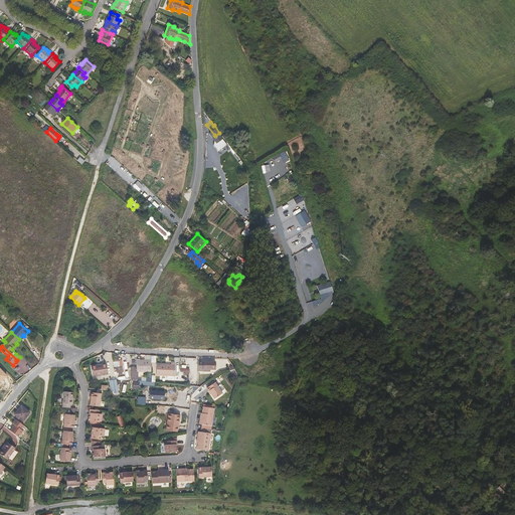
[(119,373),(124,372),(123,366),(123,365),(122,361),(121,358),(119,358),(119,356),(119,355),(113,356),(115,372),(117,372),(117,373),(119,373)]
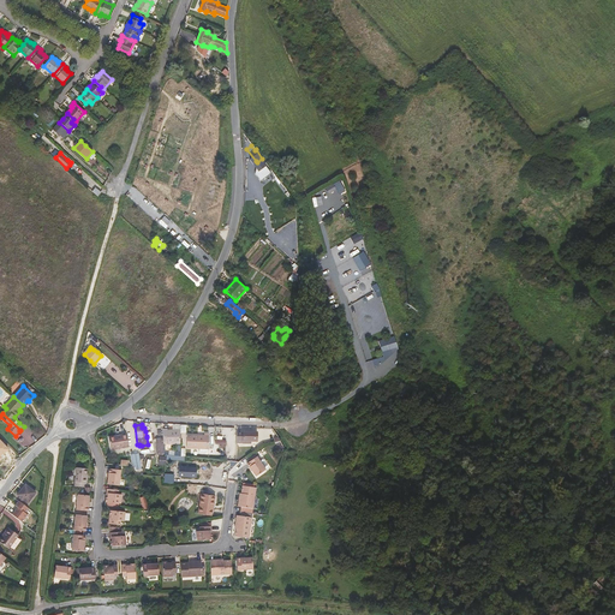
[(163,429),(163,443),(180,443),(180,430),(168,430),(168,429),(163,429)]
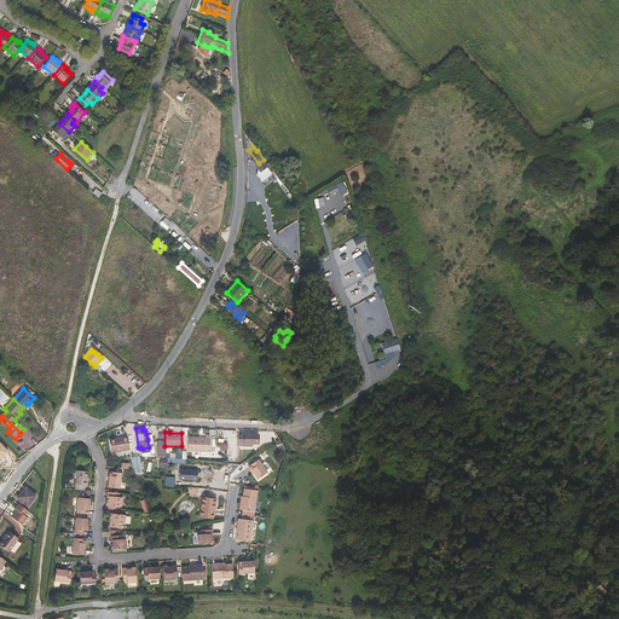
[(260,434),(236,435),(236,446),(249,446),(249,444),(260,444),(260,434)]
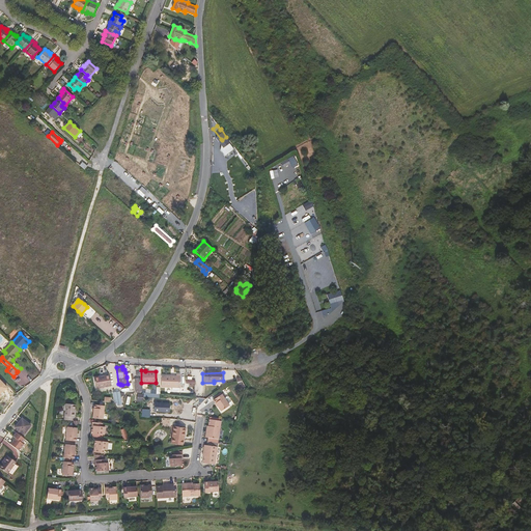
[(176,375),(162,374),(161,387),(180,388),(180,373),(176,373),(176,375)]
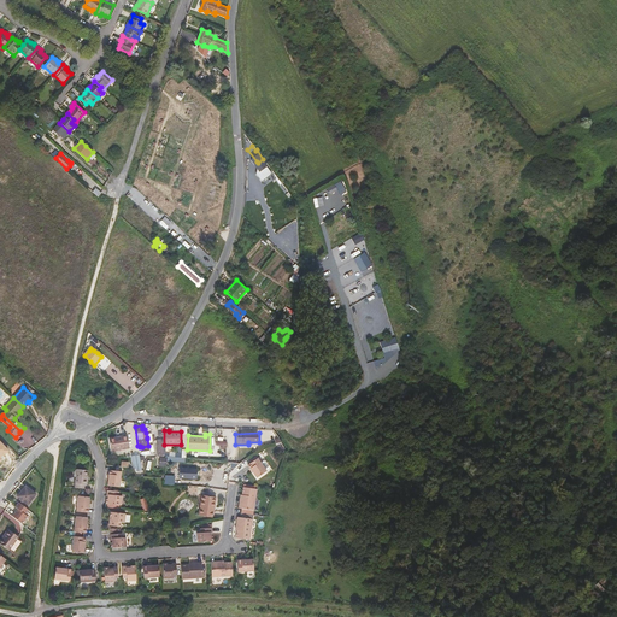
[(129,446),(128,435),(109,439),(111,451),(130,448),(129,446)]
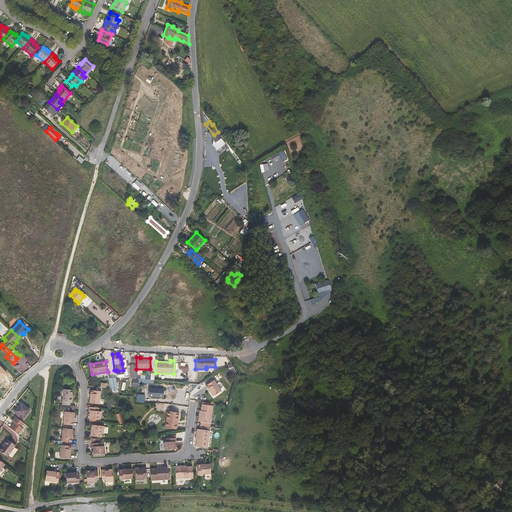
[(222,391),(214,380),(206,386),(203,389),(207,395),(210,393),(213,397),(222,391)]
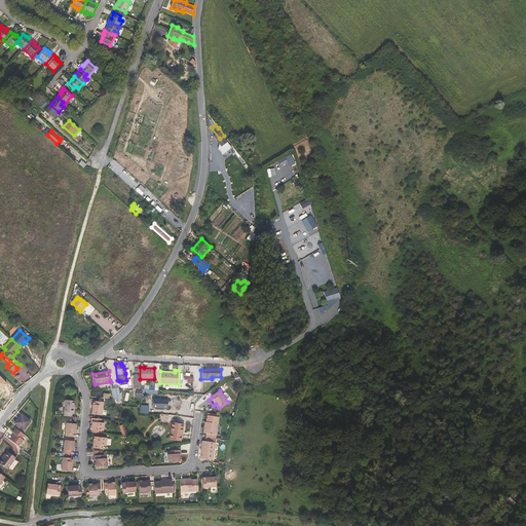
[(64,412),(64,416),(73,416),(73,413),(74,413),(75,406),(74,406),(75,401),(66,400),(64,412)]
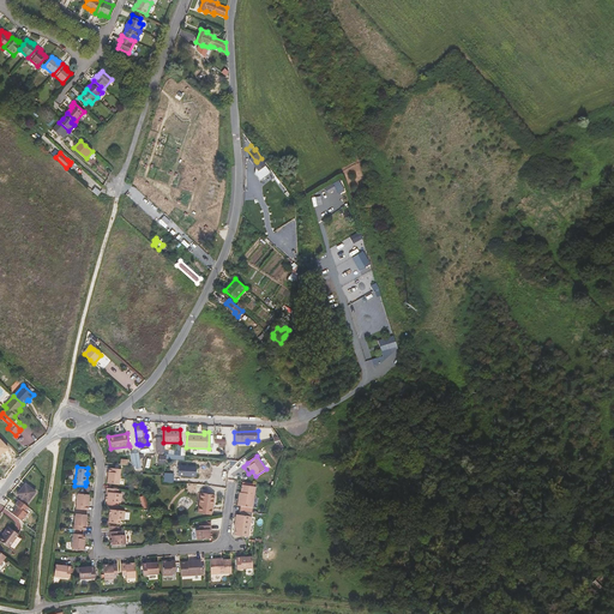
[(109,477),(108,477),(108,483),(120,485),(121,469),(109,468),(109,471),(109,473),(109,477)]
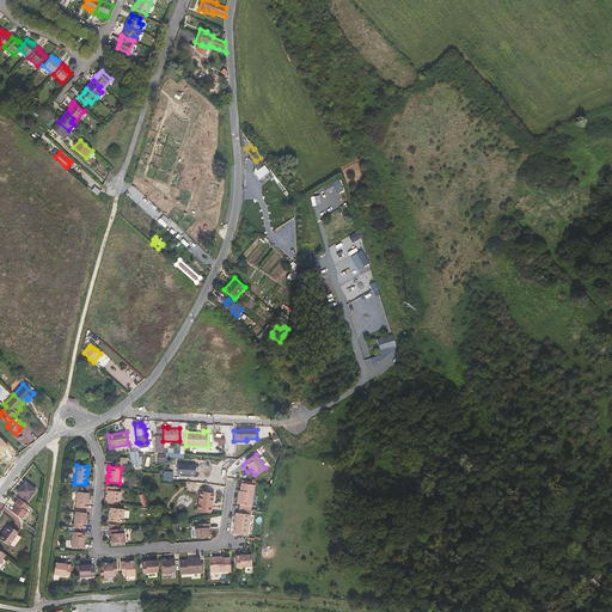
[(36,490),(25,482),(17,493),(28,501),(36,490)]
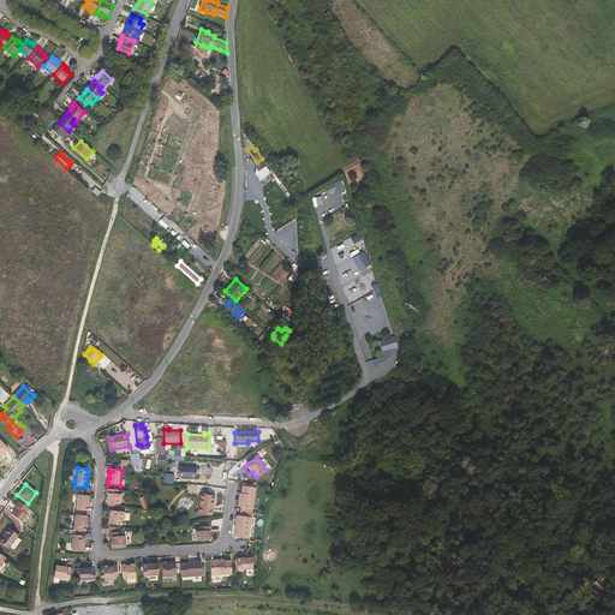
[(242,495),(239,495),(238,507),(254,508),(257,488),(243,485),(242,493),(242,495)]
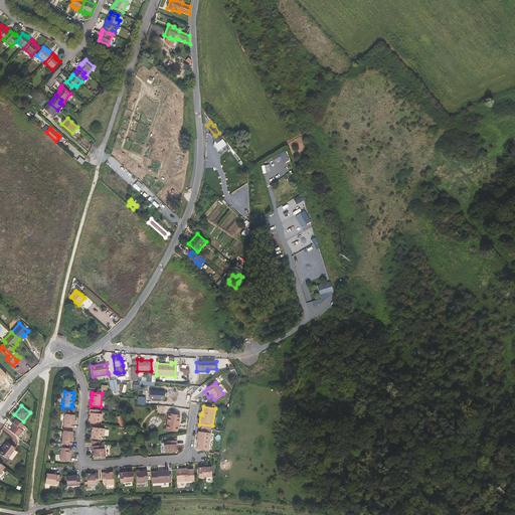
[(90,416),(89,416),(89,420),(102,421),(102,414),(100,413),(100,410),(91,409),(90,416)]
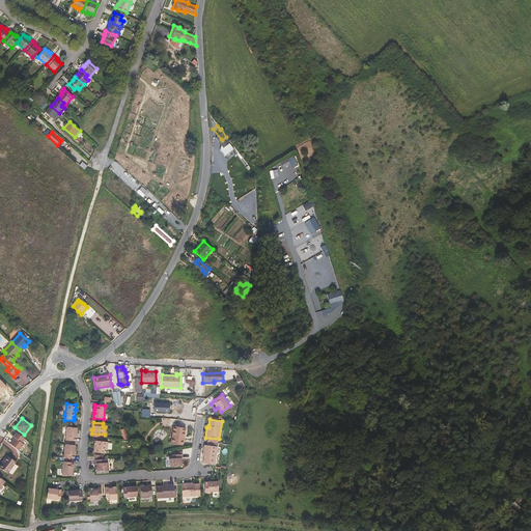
[(77,435),(78,427),(74,427),(67,426),(65,441),(76,442),(77,438),(76,438),(76,434),(77,435)]
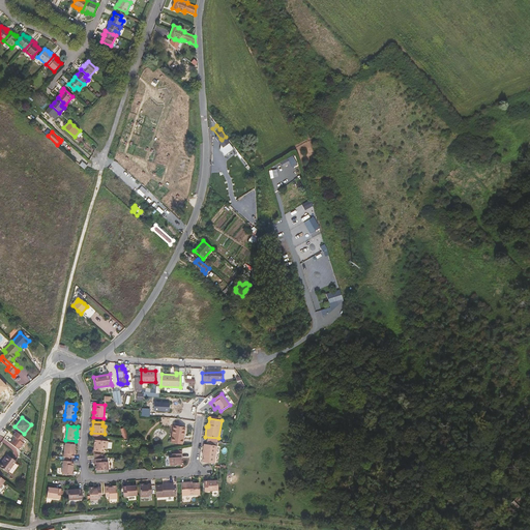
[(185,427),(174,425),(173,436),(172,436),(171,443),(182,444),(185,427)]
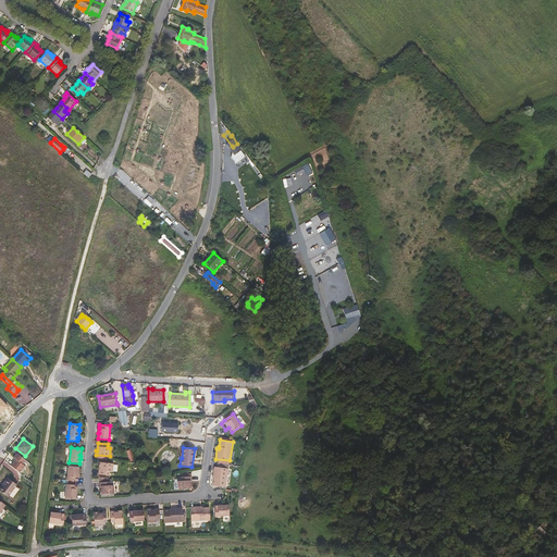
[(26,460),(17,454),(14,458),(16,459),(11,466),(20,472),(25,466),(23,465),(26,460)]
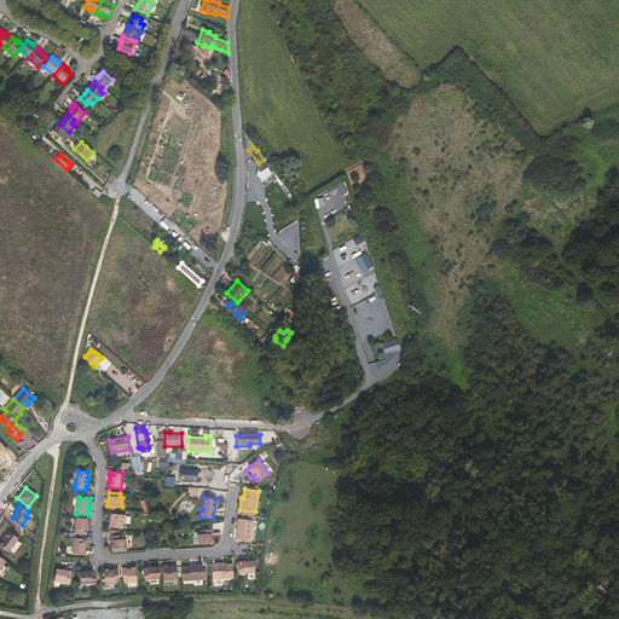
[(126,515),(125,515),(119,514),(110,514),(110,519),(111,519),(111,527),(122,528),(122,525),(126,525),(126,515)]
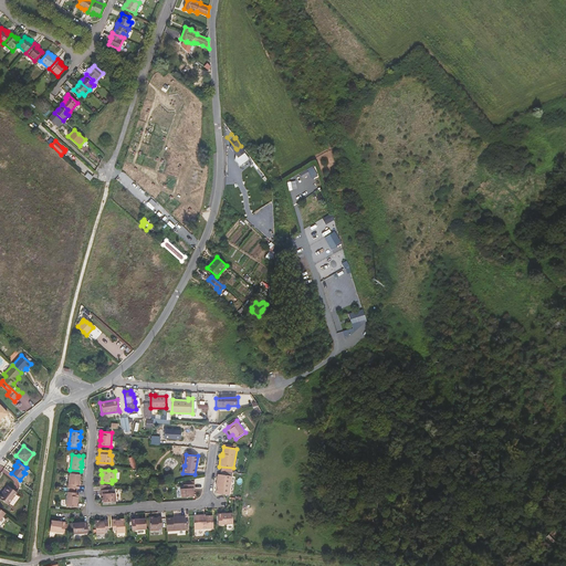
[(81,474),(70,473),(69,488),(80,489),(80,482),(79,482),(80,478),(81,478),(81,474)]
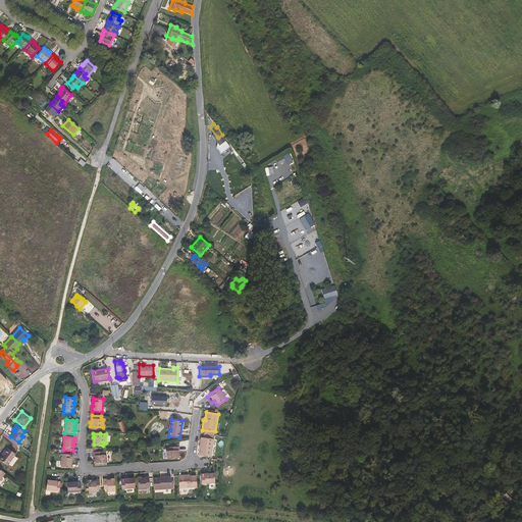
[(214,439),(203,437),(201,437),(200,447),(201,447),(201,449),(200,455),(207,456),(212,457),(214,439)]
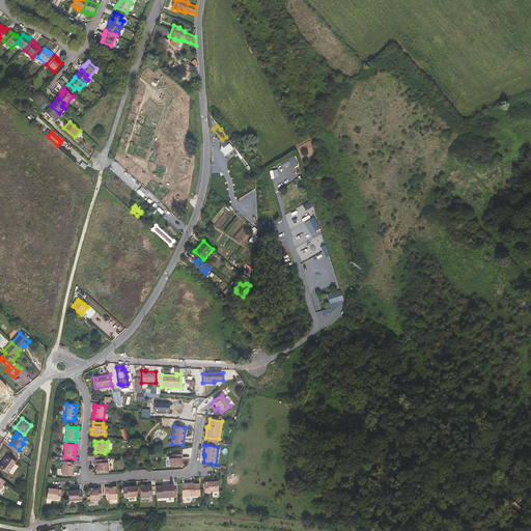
[(182,462),(182,454),(172,454),(172,458),(169,458),(170,467),(184,466),(184,460),(182,462)]
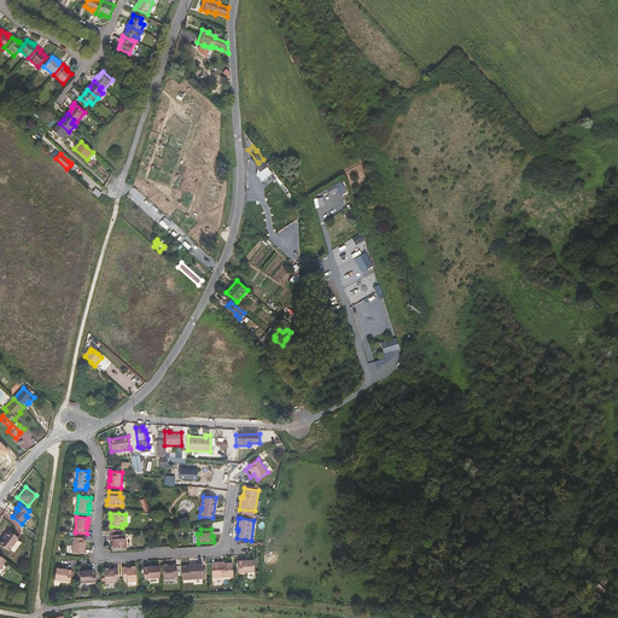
[(5,536),(0,542),(0,543),(10,552),(19,538),(9,530),(5,535),(5,536)]
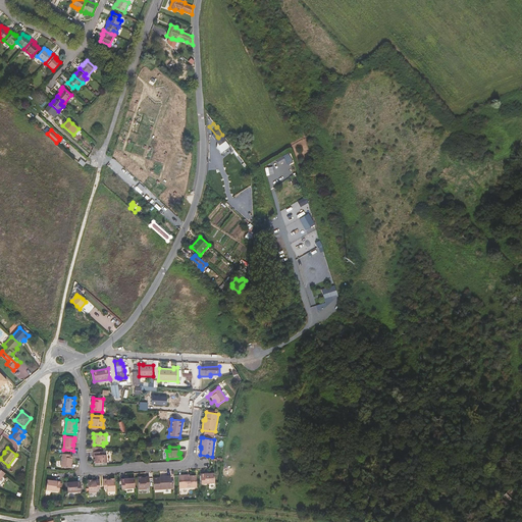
[(104,452),(95,452),(95,459),(94,459),(94,464),(107,463),(106,455),(104,455),(104,452)]
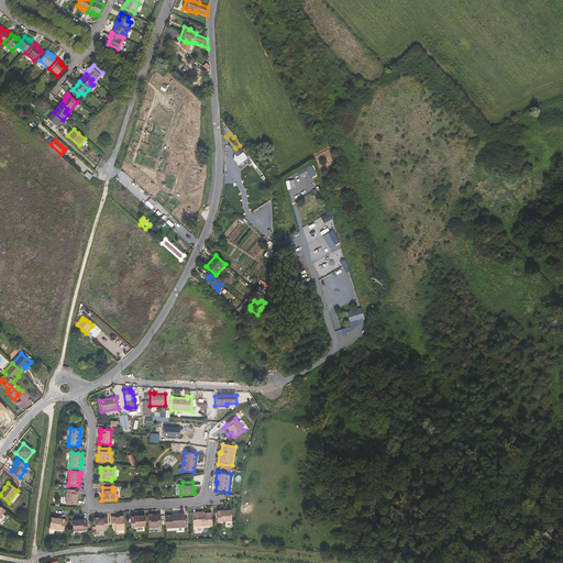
[(78,490),(67,489),(66,504),(77,505),(78,498),(77,498),(77,494),(78,494),(78,490)]
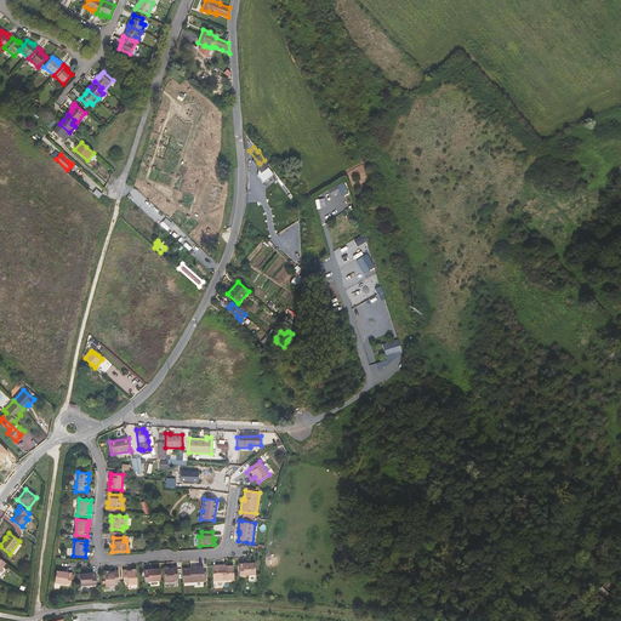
[(584,574),(587,562),(575,558),(571,570),(584,574)]
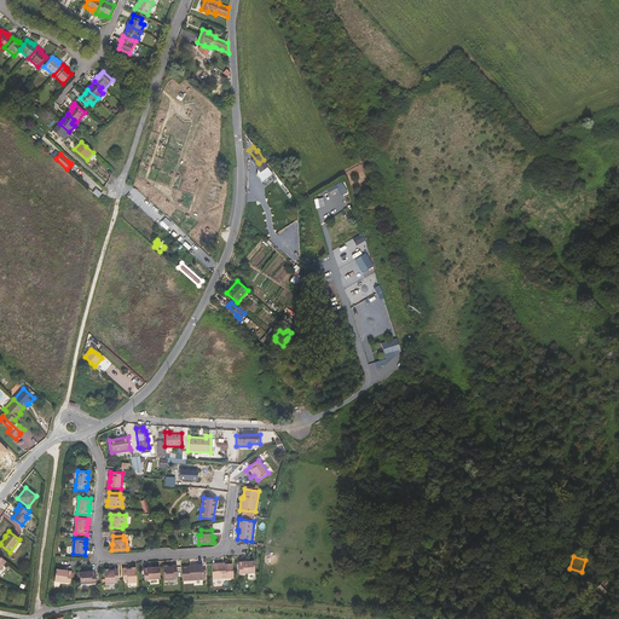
[(247,562),(243,562),(243,561),(238,562),(239,574),(255,573),(254,561),(247,561),(247,562)]
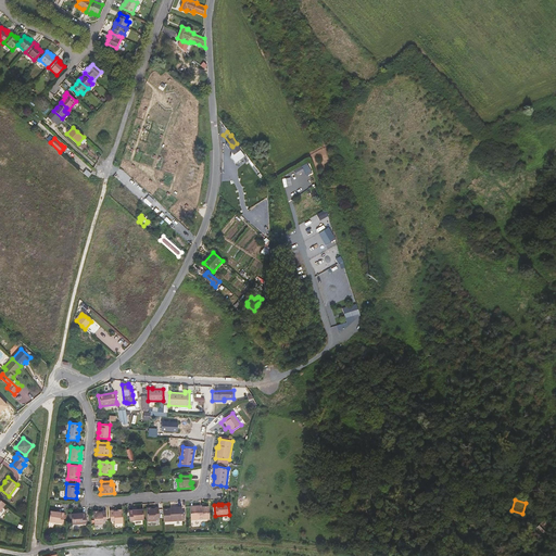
[(191,520),(211,519),(210,506),(202,506),(201,507),(201,505),(190,506),(191,520)]
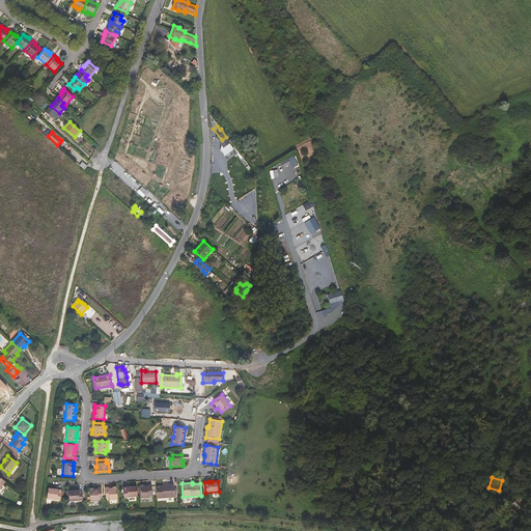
[(156,486),(157,499),(175,498),(174,483),(164,484),(165,486),(163,486),(163,485),(156,486)]
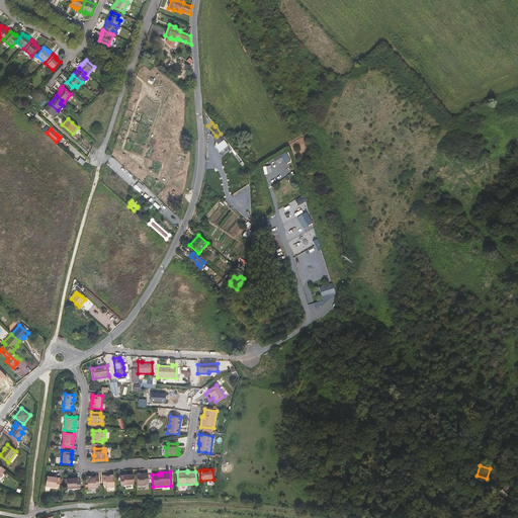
[(149,483),(148,473),(141,475),(141,472),(137,472),(138,487),(146,486),(146,483),(149,483)]
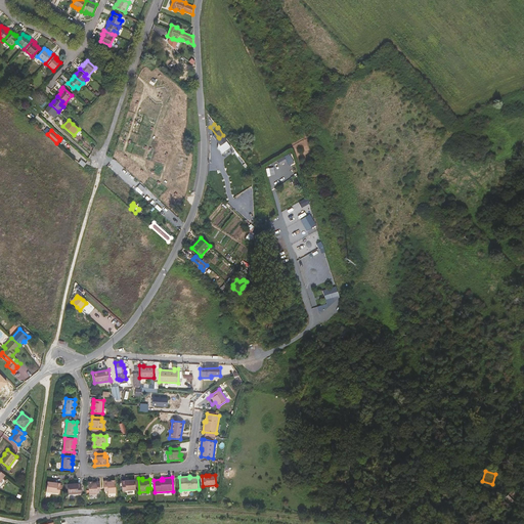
[(103,482),(104,491),(107,491),(108,493),(117,493),(116,480),(112,480),(112,482),(103,482)]
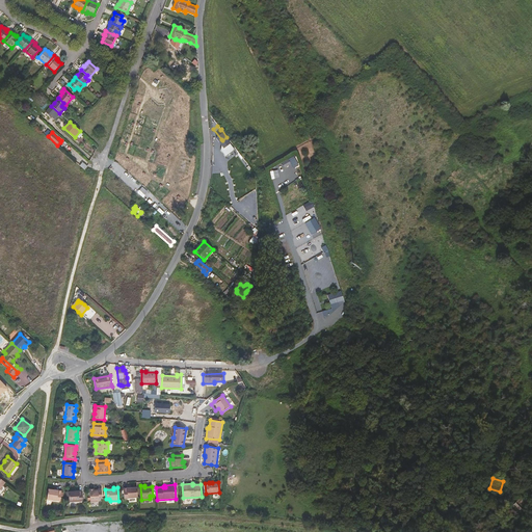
[(124,499),(138,498),(137,487),(131,487),(131,488),(127,488),(127,487),(124,487),(124,499)]
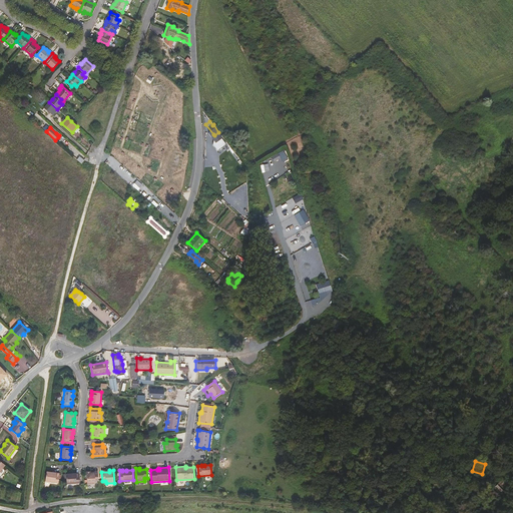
[(56,474),(52,473),(52,472),(47,471),(45,482),(58,484),(60,473),(56,473),(56,474)]
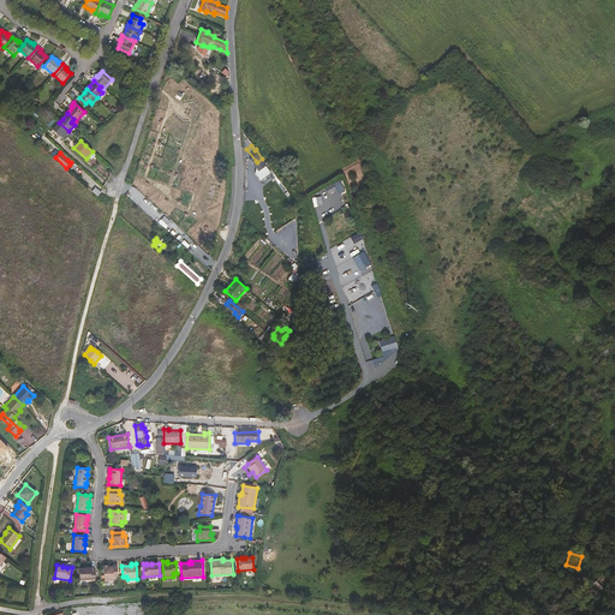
[(109,565),(103,566),(105,581),(114,580),(114,577),(118,577),(118,566),(109,567),(109,565)]
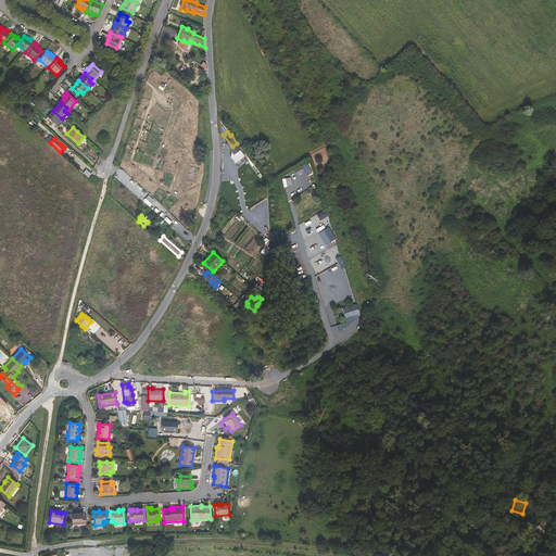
[(72,514),(72,522),(73,525),(87,523),(86,513),(81,513),(83,514),(78,514),(72,514)]
